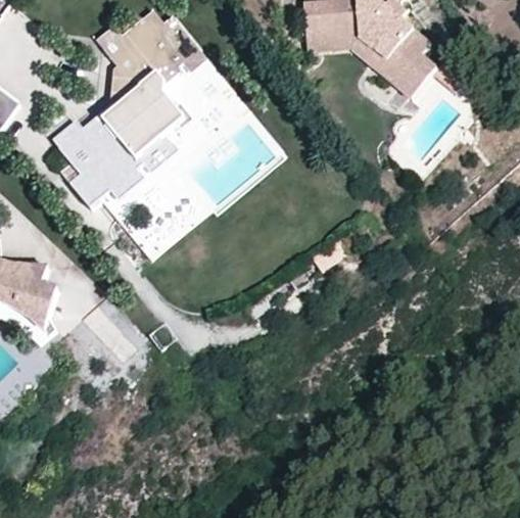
[(305,0),(306,38),(357,35),(419,85),(436,64),(421,54),(432,42),(400,15),(383,2),(380,0),(305,0)]
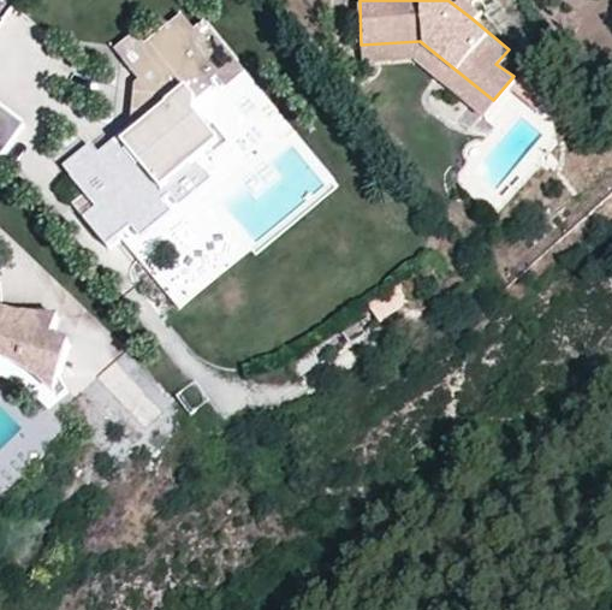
[(452,0),(451,3),(471,18),(480,7),(470,0),(452,0)]
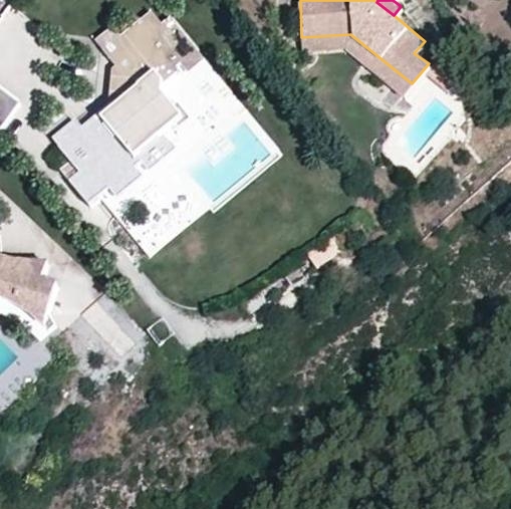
[(195,45),(169,14),(160,20),(151,8),(121,34),(112,22),(93,38),(113,64),(125,76),(123,92),(111,101),(102,109),(117,125),(97,143),(82,125),(59,148),(97,193),(106,185),(133,162),(139,157),(166,135),(163,133),(171,123),(162,113),(172,104),(160,92),(157,94),(150,98),(145,94),(142,87),(143,81),(156,71),(162,80),(181,63),(178,59),(195,45)]
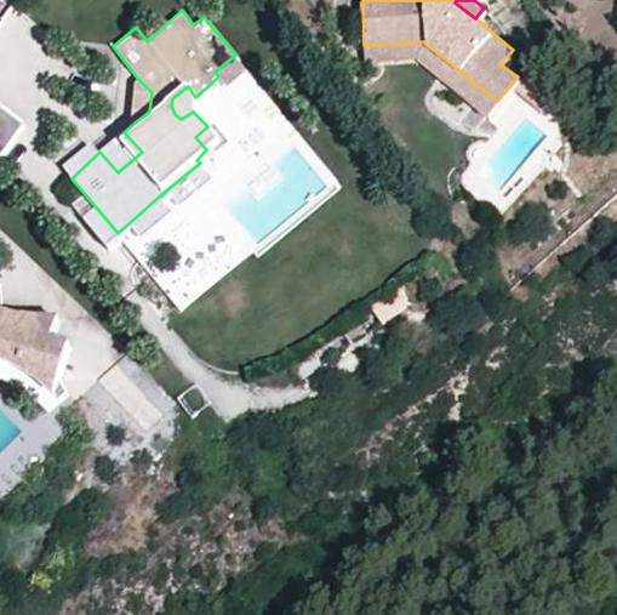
[(486,115),(497,101),(423,41),(364,45),(365,62),(416,57),(486,115)]
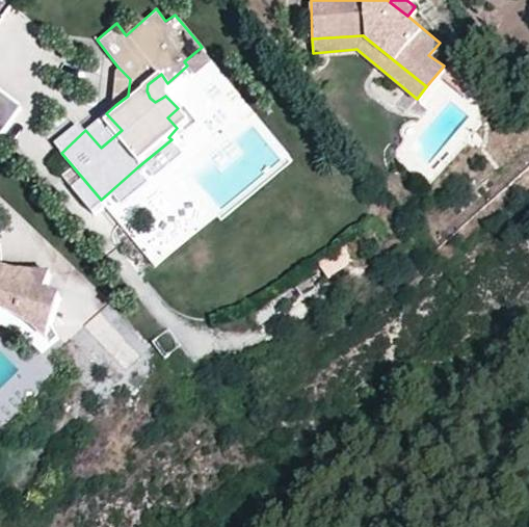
[(211,57),(202,47),(184,61),(187,66),(193,74),(211,57)]
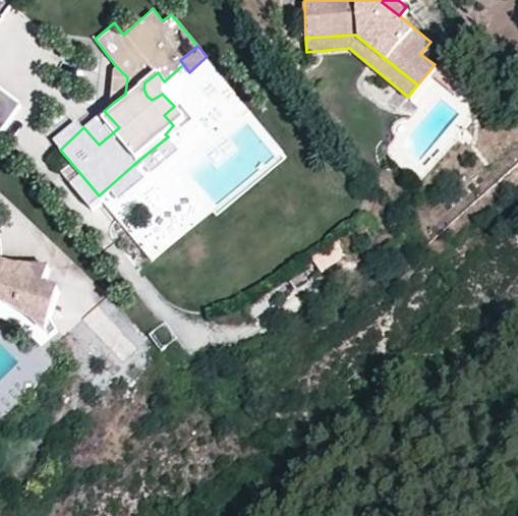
[(109,100),(113,103),(125,94),(127,77),(115,65),(112,66),(109,100)]
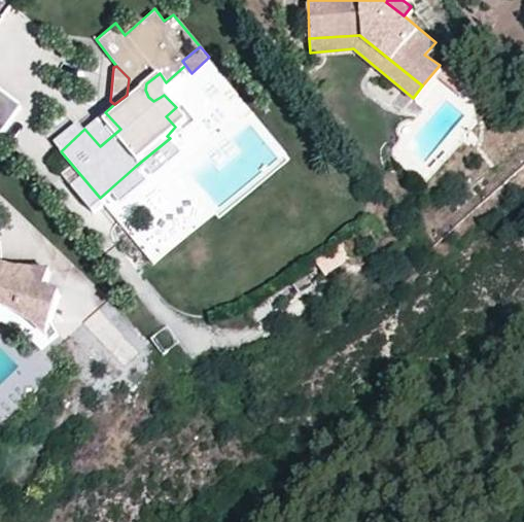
[(164,95),(166,82),(160,73),(146,83),(145,90),(148,97),(153,101),(161,97),(164,95)]
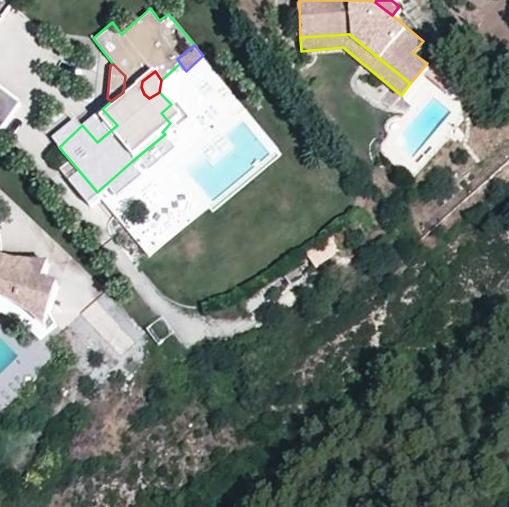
[(0,124),(17,100),(0,86),(0,124)]
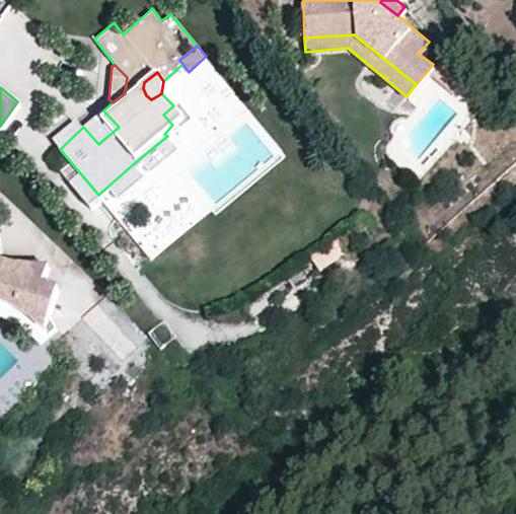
[(177,101),(173,105),(163,115),(172,125),(174,131),(191,117),(177,101)]
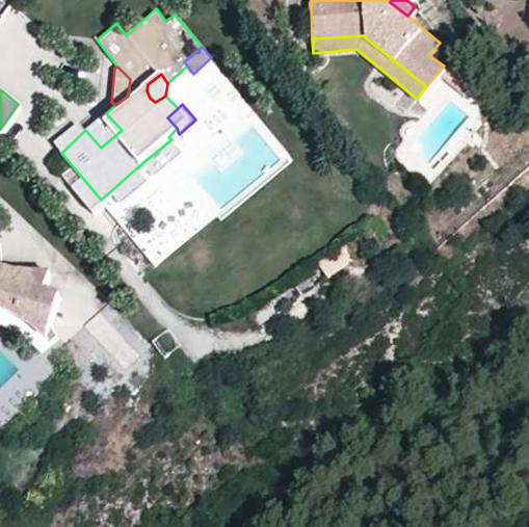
[(53,141),(61,153),(85,130),(77,121),(53,141)]
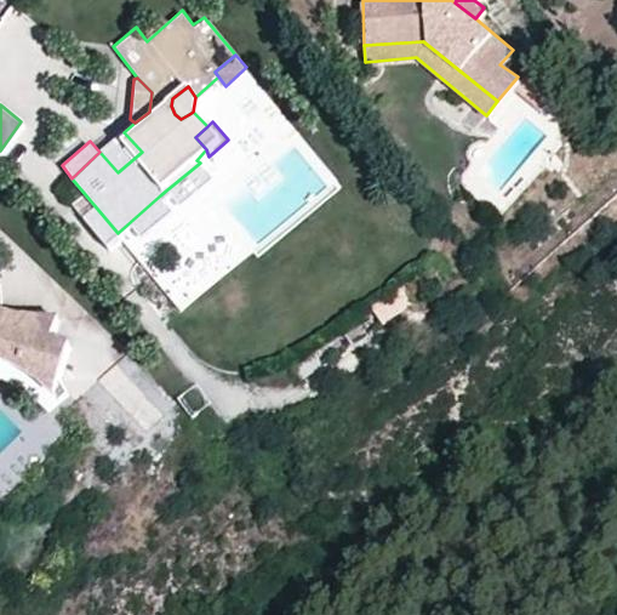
[(211,176),(200,163),(167,189),(178,204),(211,176)]
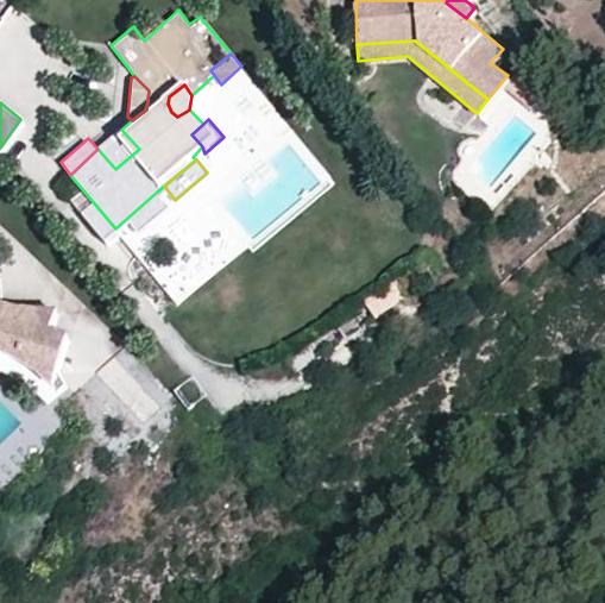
[(168,205),(157,192),(126,219),(137,232),(168,205)]
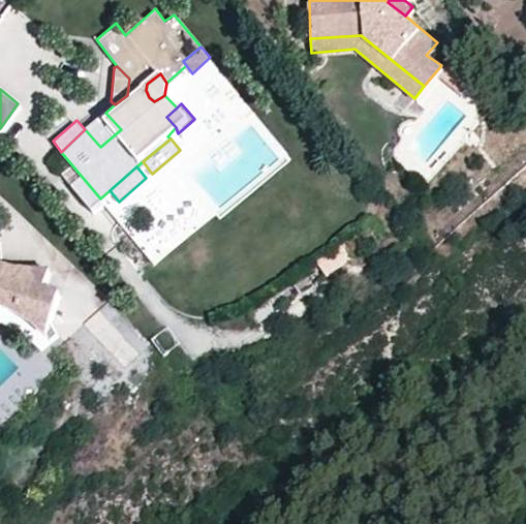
[(381,225),(371,212),(314,254),(326,273),(353,250),(351,248),(381,225)]
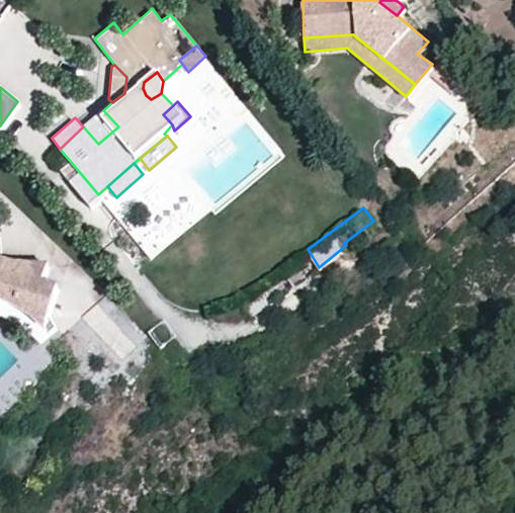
[(41,327),(55,281),(40,277),(45,261),(30,261),(22,261),(4,257),(0,255),(0,298),(2,300),(10,304),(20,310),(29,319),(41,327)]
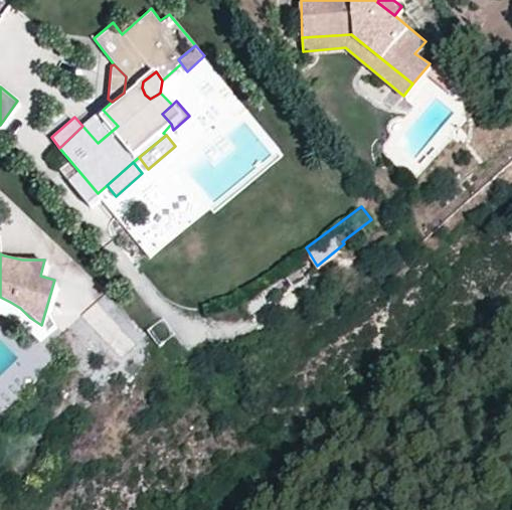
[(115,355),(133,342),(117,320),(124,315),(107,289),(81,307),(115,355)]
